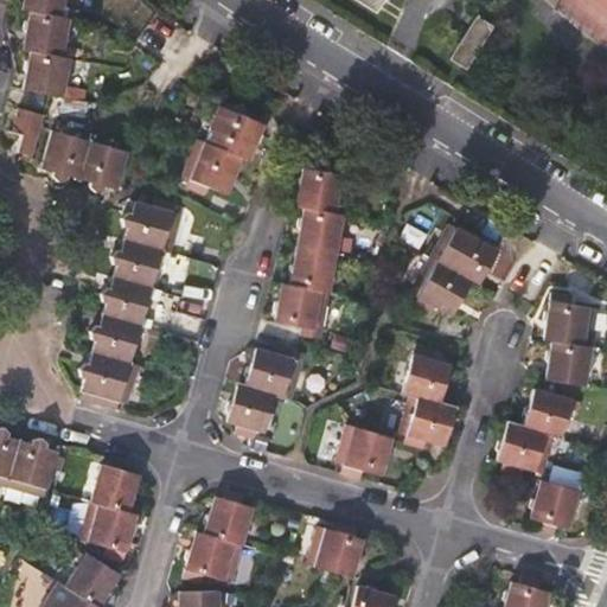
[(62,57),(68,18),(62,17),(64,0),(23,0),(21,10),(26,11),(30,11),(29,20),(25,21),(23,29),(25,34),(21,50),(30,52),(30,58),(26,61),(25,70),(26,72),(23,90),(51,95),(55,94),(65,57),(62,57)]
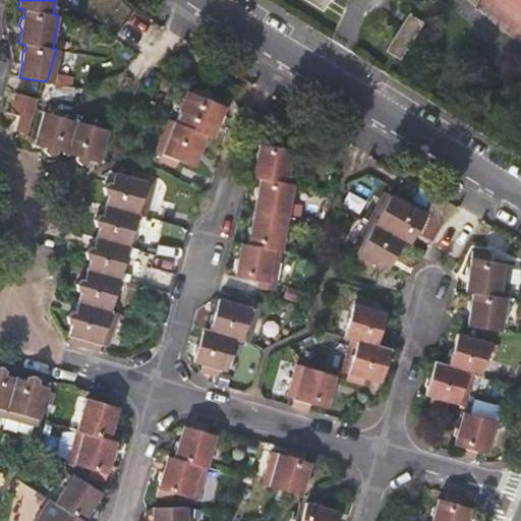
[(292,0),(320,16),(330,1),(328,0),(292,0)]
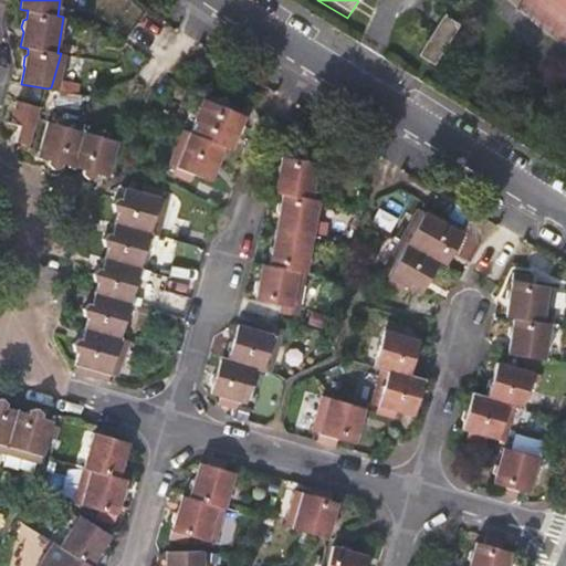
[(418,56),(435,65),(459,27),(442,17),(418,56)]
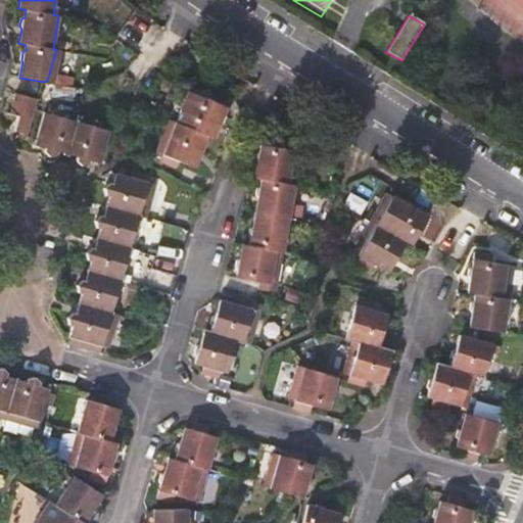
[(59,50),(56,49),(47,81),(44,82),(53,84),(59,50)]
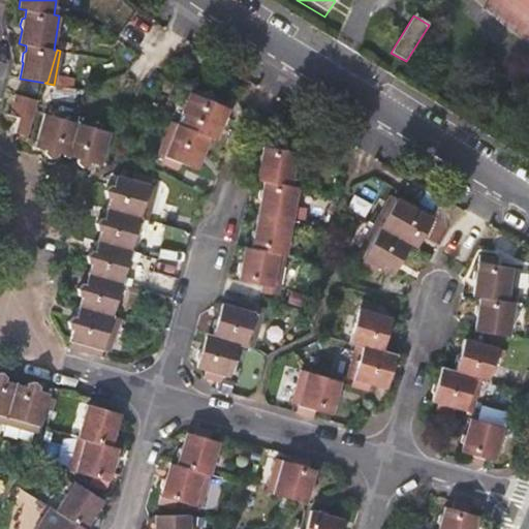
[(231,102),(193,88),(179,123),(172,122),(158,154),(165,157),(162,164),(179,170),(181,163),(197,169),(203,155),(207,153),(209,148),(208,144),(211,137),(217,139),(221,127),(226,124),(228,118),(227,114),(231,102)]
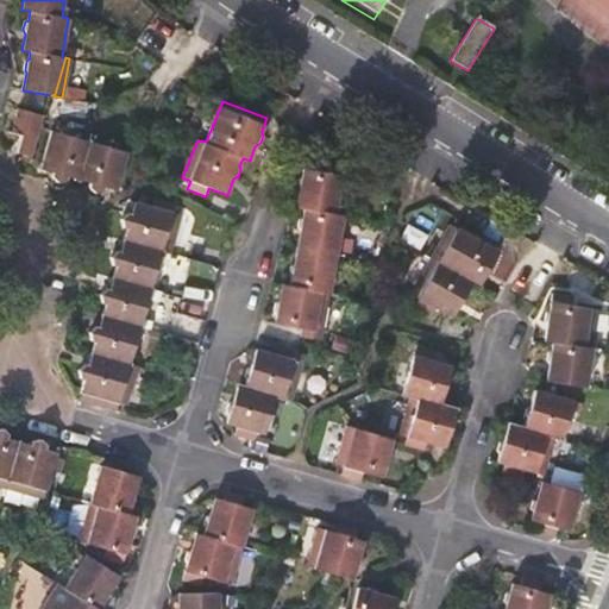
[(26,156),(32,157),(43,115),(38,114),(18,108),(11,133),(20,136),(17,148),(19,148),(24,155),(26,156)]
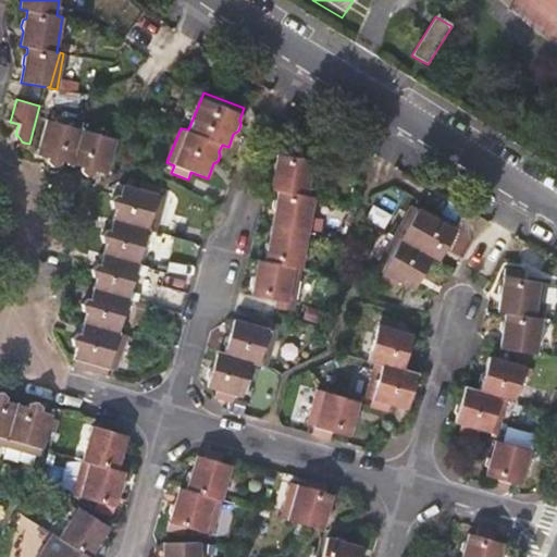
[(116,139),(47,120),(37,155),(53,160),(51,166),(59,164),(60,161),(82,168),(81,171),(86,176),(88,170),(107,174),(116,139)]
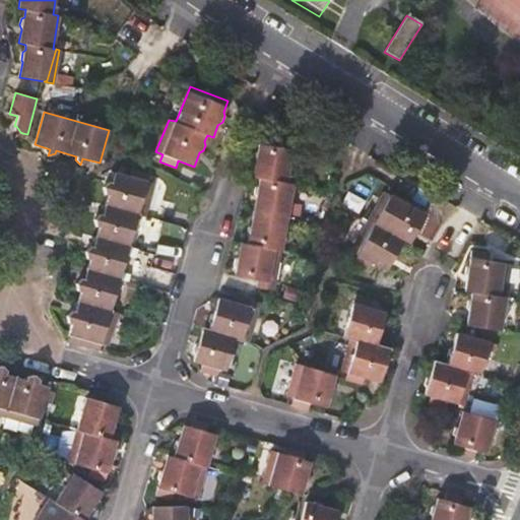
[(277,139),(261,136),(258,149),(255,151),(253,159),(256,163),(253,177),(259,179),(259,185),(255,187),(254,194),(256,197),(251,225),(248,228),(247,234),(249,237),(248,244),(241,243),(239,258),(236,260),(234,267),(236,269),(235,276),(258,280),(257,287),(273,290),(300,150),(276,147),(277,139)]
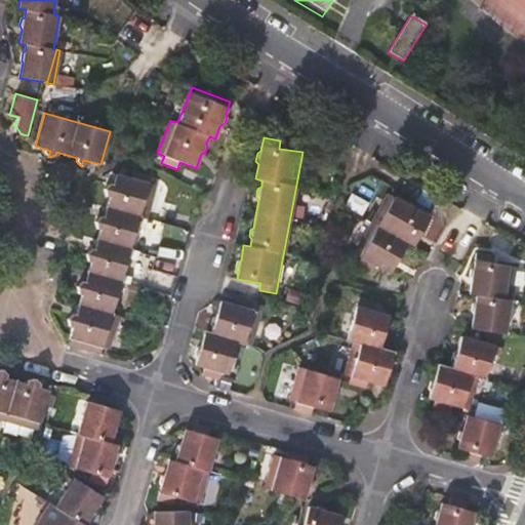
[(86,254),(87,261),(90,263),(83,289),(77,287),(79,294),(81,295),(74,321),(70,320),(68,319),(70,326),(72,327),(70,337),(85,341),(84,350),(101,355),(104,348),(109,349),(118,316),(113,314),(139,217),(147,218),(156,186),(150,184),(151,176),(134,172),(132,178),(116,175),(112,191),(105,190),(107,197),(109,197),(102,224),(95,223),(96,230),(99,231),(93,255),(86,254)]
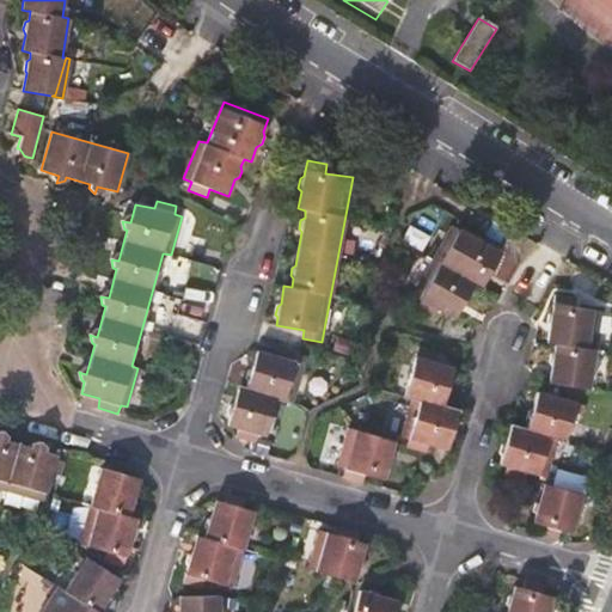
[(452,226),(441,246),(412,295),(430,305),(454,319),(463,304),(467,303),(471,294),(471,291),(475,285),(481,288),(490,273),(494,271),(499,264),(497,261),(501,254),(452,226)]
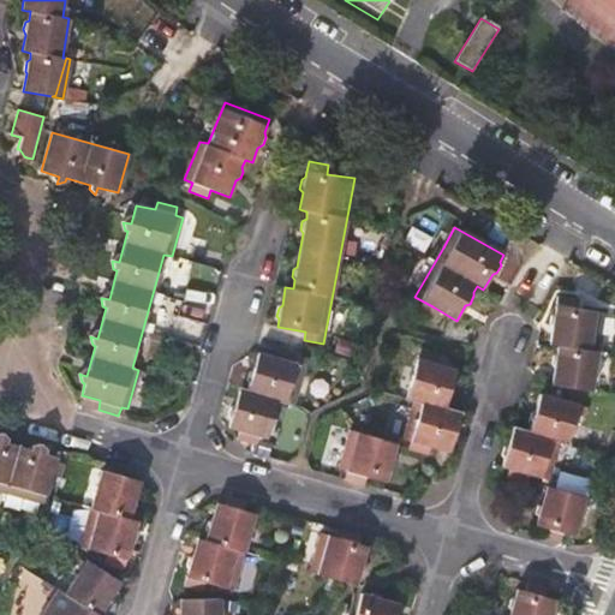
[(578,299),(557,297),(555,314),(551,316),(550,324),(553,327),(550,345),(557,346),(557,354),(554,357),(553,365),(555,369),(553,386),(592,392),(604,312),(577,308),(578,299)]
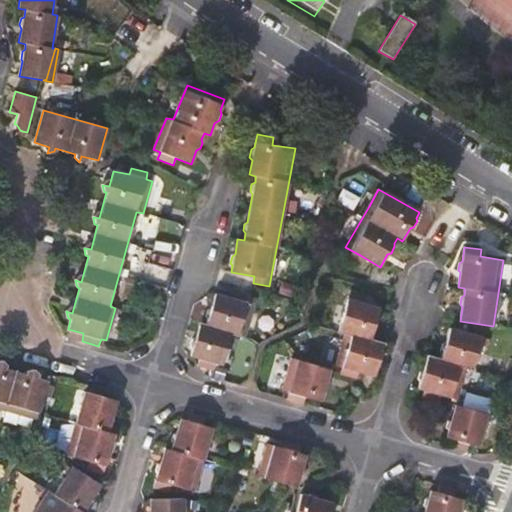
[(397,279),(355,267),(347,296),(379,305),(384,286),(394,288),(397,279)]
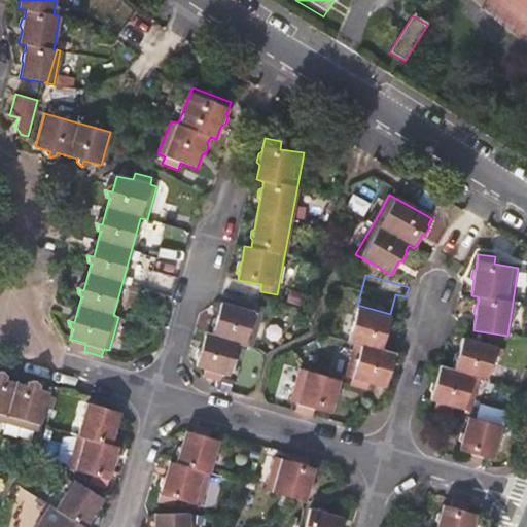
[(196,366),(205,370),(222,375),(227,377),(239,343),(252,346),(264,307),(247,302),(245,309),(221,303),(217,317),(214,319),(213,325),(214,327),(212,335),(206,334),(201,349),(198,350),(196,356),(198,360),(196,366)]
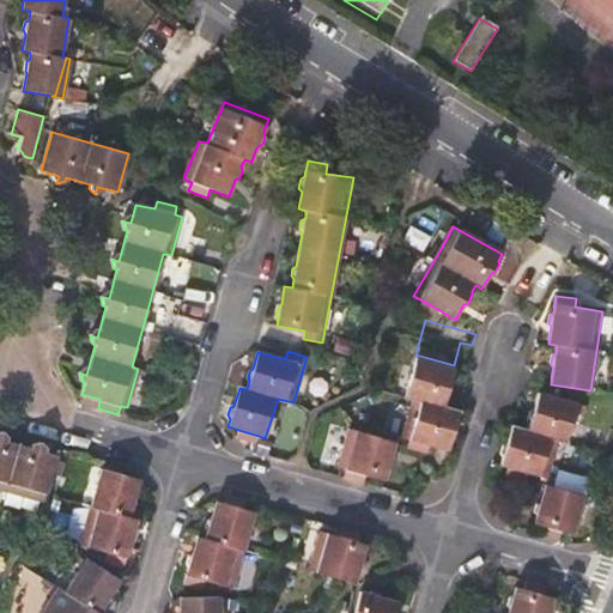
[(455,369),(417,359),(405,396),(413,399),(402,437),(410,439),(407,448),(428,453),(430,445),(448,450),(450,443),(454,442),(456,432),(454,429),(460,411),(443,407),(445,400),(450,398),(451,389),(450,386),(455,369)]
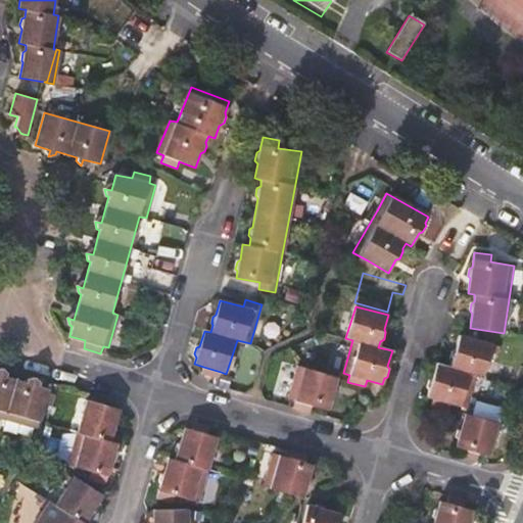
[(84,348),(85,340),(69,336),(67,343),(84,348)]
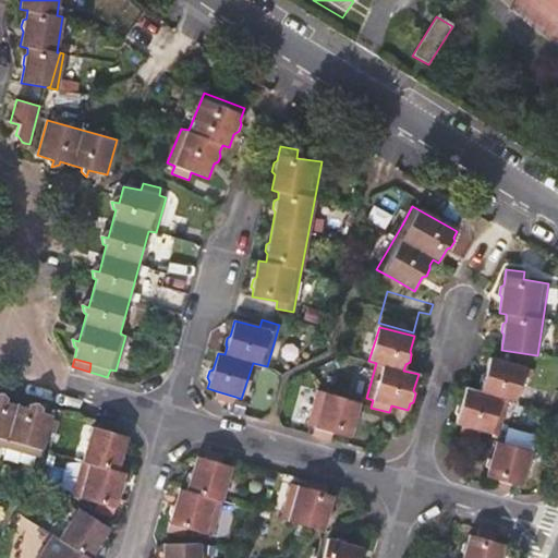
[(525,368),(490,359),(487,373),(483,375),(481,383),(483,386),(481,392),(466,388),(462,404),(458,408),(456,413),(458,415),(456,424),(463,426),(461,433),(478,438),(481,431),(498,436),(508,401),(516,403),(525,368)]
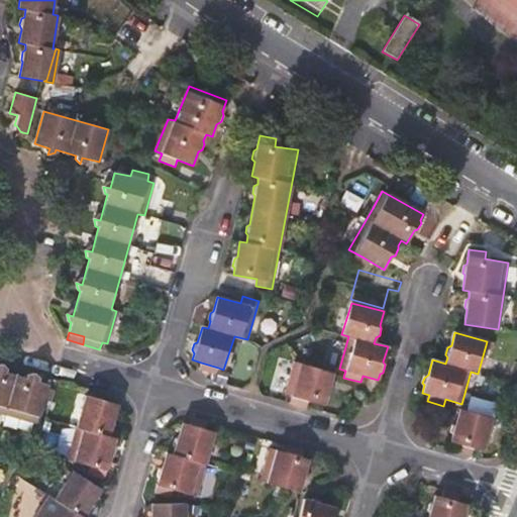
[(324,405),(326,399),(328,398),(329,398),(331,390),(330,387),(334,373),(321,370),(295,362),(285,395),(292,397),(290,404),(306,408),(308,402),(324,405)]
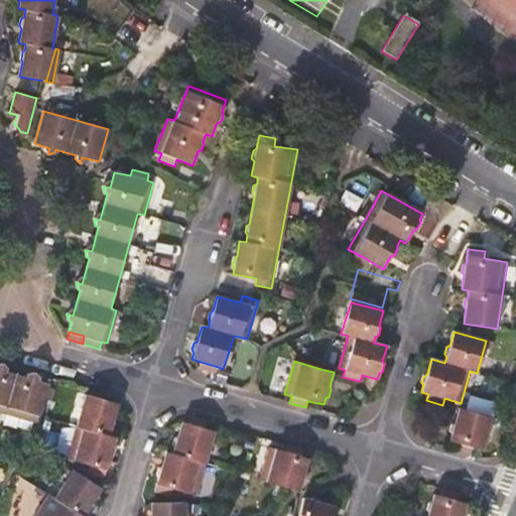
[(218,367),(201,362),(199,369),(216,373),(218,367)]
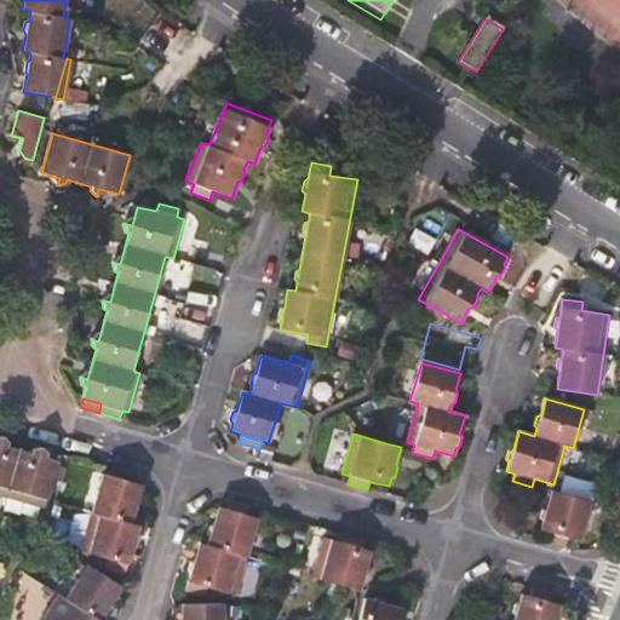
[(40,447),(32,448),(30,452),(7,446),(7,442),(1,436),(0,440),(0,494),(44,506),(52,478),(61,480),(64,468),(57,465),(58,459),(39,454),(40,447)]
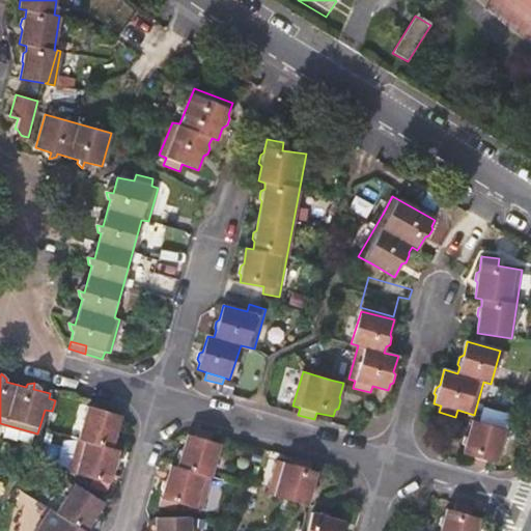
[(121,415),(88,404),(68,471),(92,478),(91,485),(107,491),(111,476),(114,475),(116,469),(115,465),(119,450),(112,447),(113,442),(117,440),(119,434),(117,429),(121,415)]
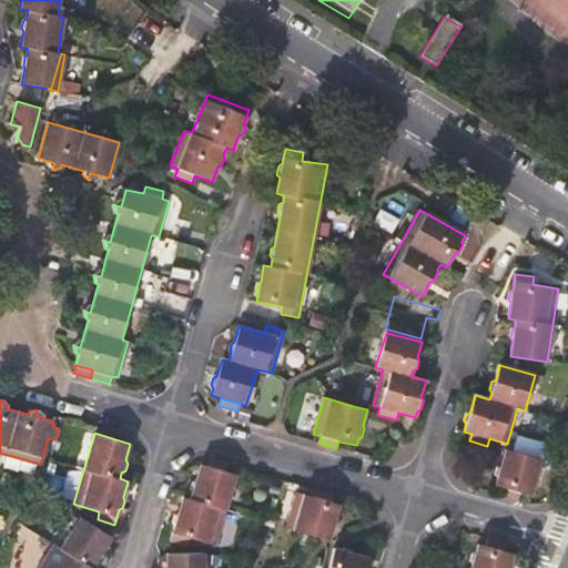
[(503,487),(520,493),(530,495),(541,459),(506,449),(501,465),(498,467),(496,474),(497,478),(496,486),(503,487)]
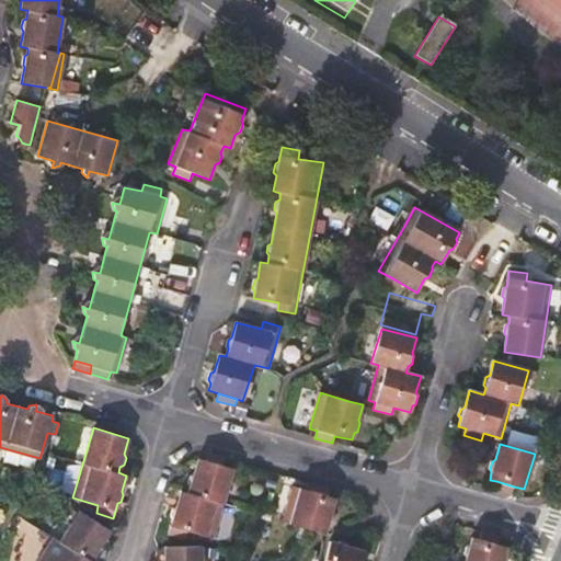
[(205,460),(224,466),(225,457),(207,453),(205,460)]
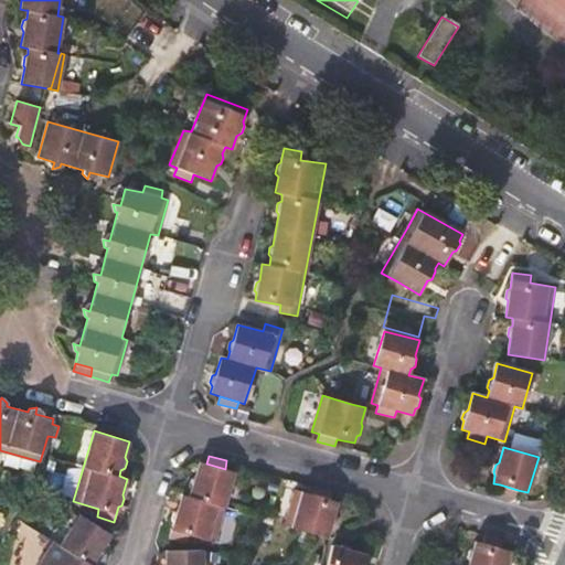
[(190,496),(182,493),(178,511),(174,512),(171,520),(173,523),(170,536),(188,543),(190,534),(215,542),(235,472),(225,469),(206,464),(200,461),(195,477),(192,480),(190,487),(191,489),(190,496)]
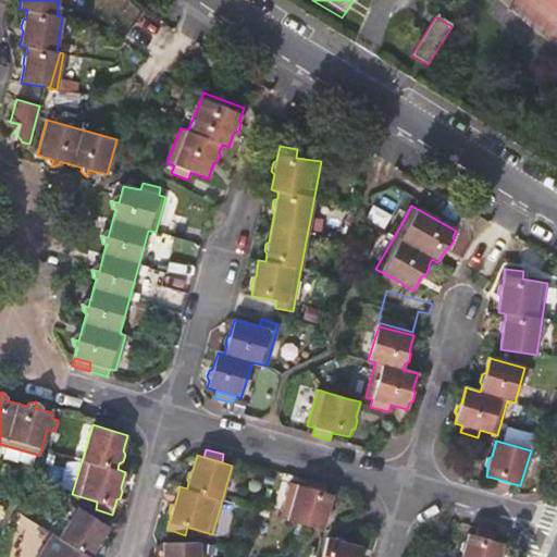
[(493,478),(491,485),(508,491),(510,483),(493,478)]
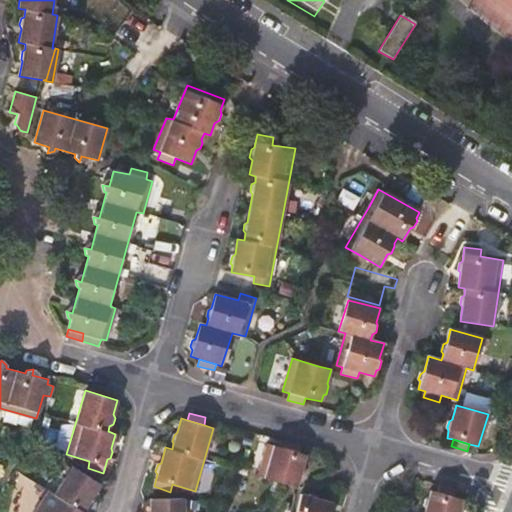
[(301,446),(286,441),(283,448),(267,443),(258,476),(297,486),(301,473),(304,471),(306,464),(304,461),(306,454),(300,452),(301,446)]
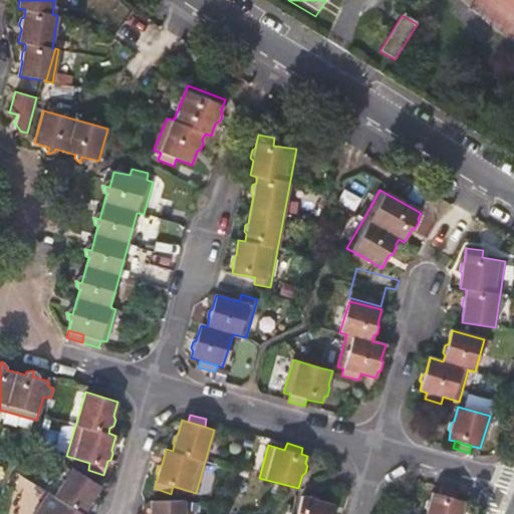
[(100,486),(72,469),(54,496),(49,492),(34,513),(82,513),(86,509),(89,509),(93,503),(93,499),(100,486)]
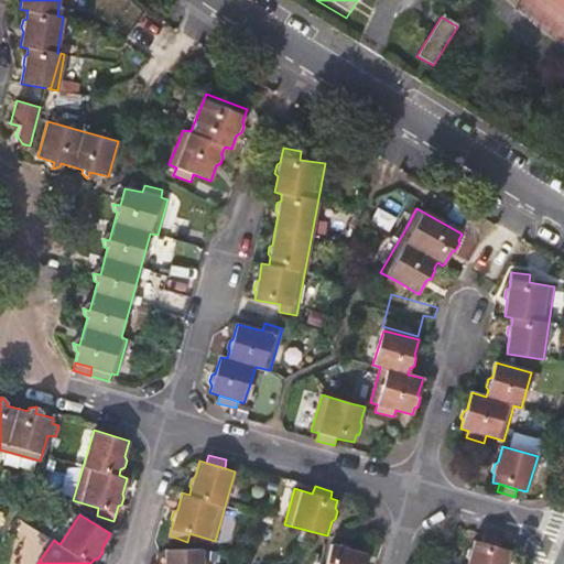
[(500,548),(502,540),(485,534),(483,543),(500,548)]
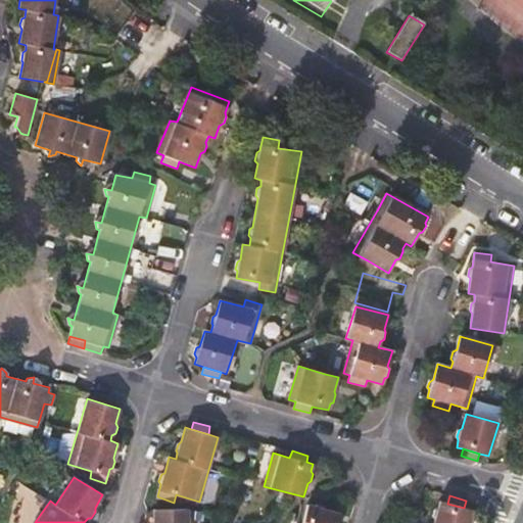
[(464,508),(447,504),(440,502),(438,508),(435,510),(434,516),(435,519),(433,522),(469,522),(473,511),(464,508)]
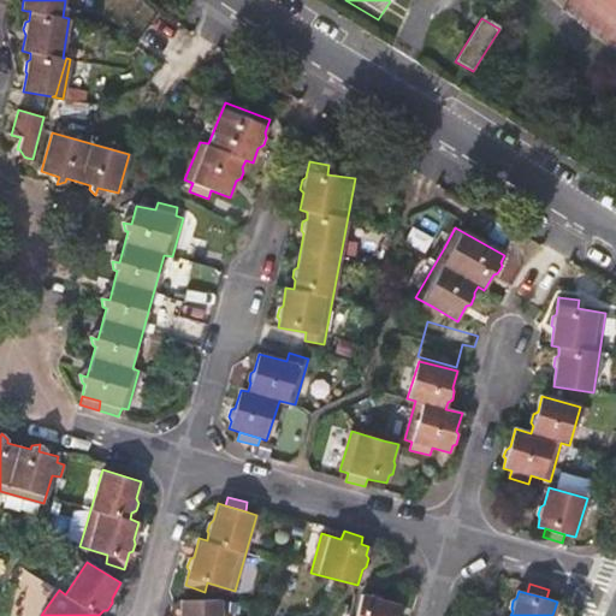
[(380,597),(374,594),(371,597),(356,593),(349,615),(397,615),(402,605),(384,600),(380,597)]
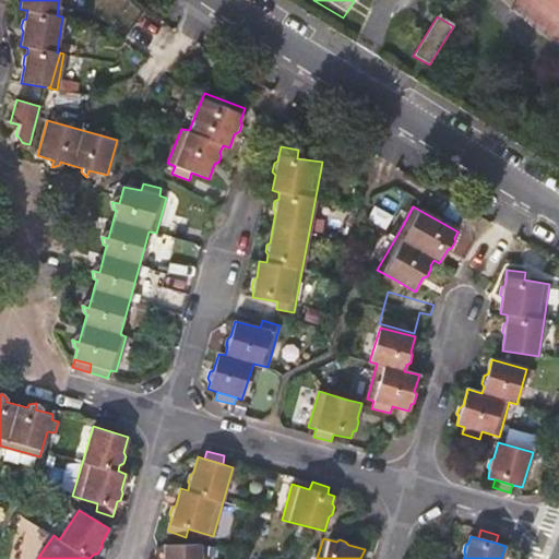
[(200,558),(201,544),(164,544),(164,558),(200,558)]
